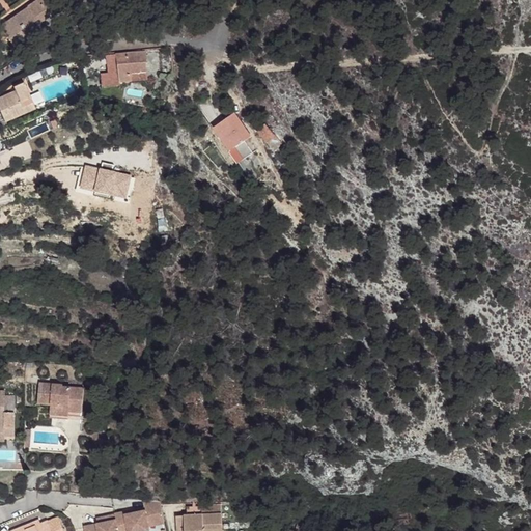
[(1,27),(9,39),(18,34),(22,40),(28,37),(31,42),(40,35),(34,26),(32,24),(36,21),(38,24),(57,11),(50,0),(38,0),(27,7),(29,10),(11,22),(10,21),(1,27)]
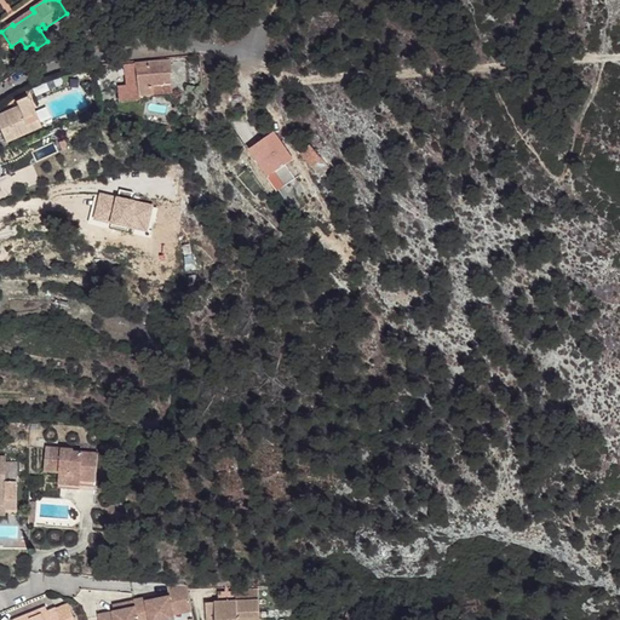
[(26,47),(21,40),(11,46),(16,55),(26,47)]
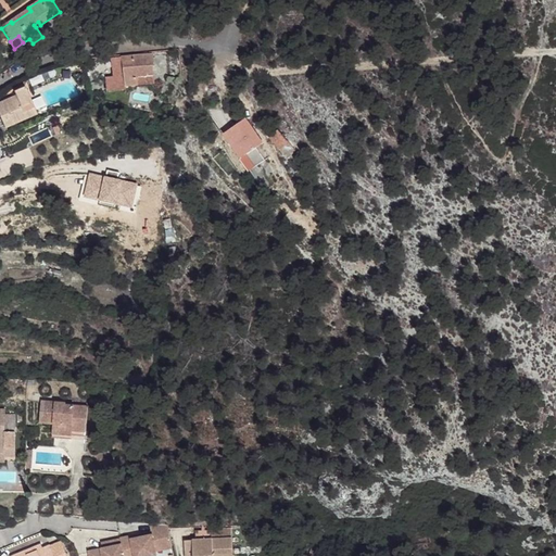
[(153,54),(121,58),(125,87),(137,85),(137,84),(153,83),(153,75),(153,54)]
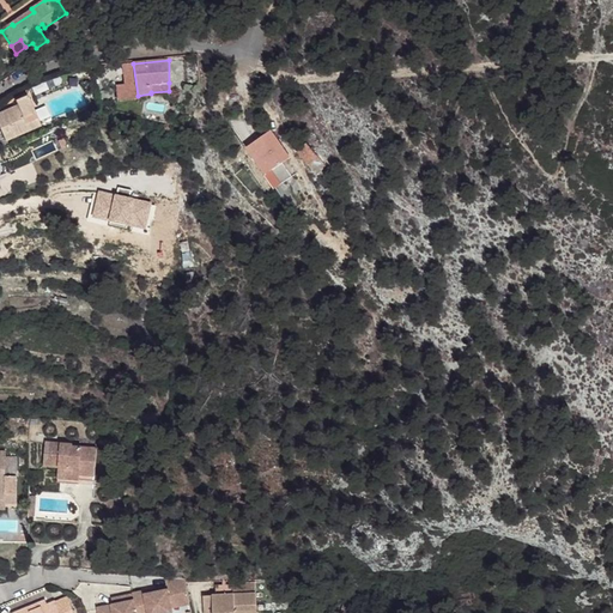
[(138,96),(133,64),(123,64),(126,85),(116,86),(119,101),(138,97),(138,96)]
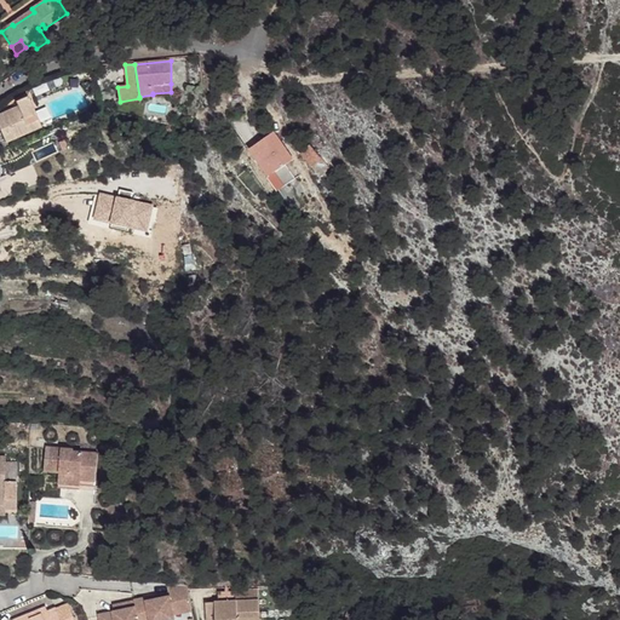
[(18,107),(0,114),(0,130),(5,143),(41,126),(28,96),(16,102),(18,107)]
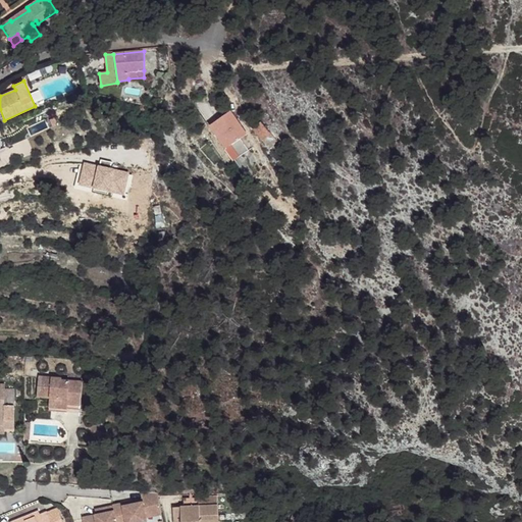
[(230,111),(210,125),(226,148),(235,160),(249,150),(240,139),(247,134),(230,111)]
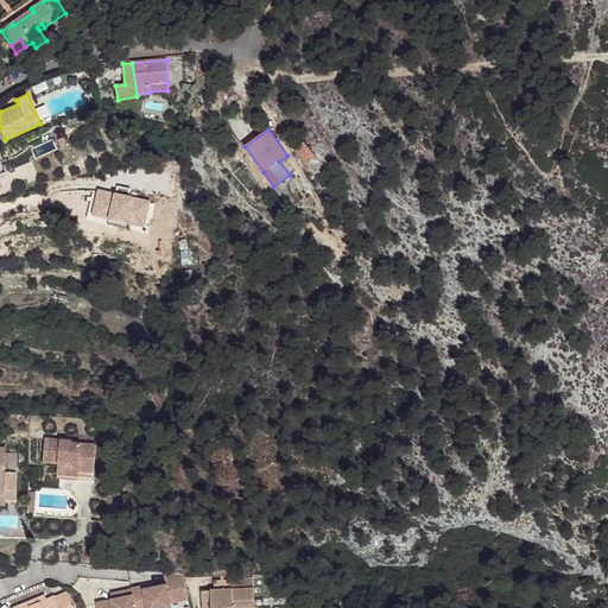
[(304,141),(295,150),(315,173),(323,165),(304,141)]
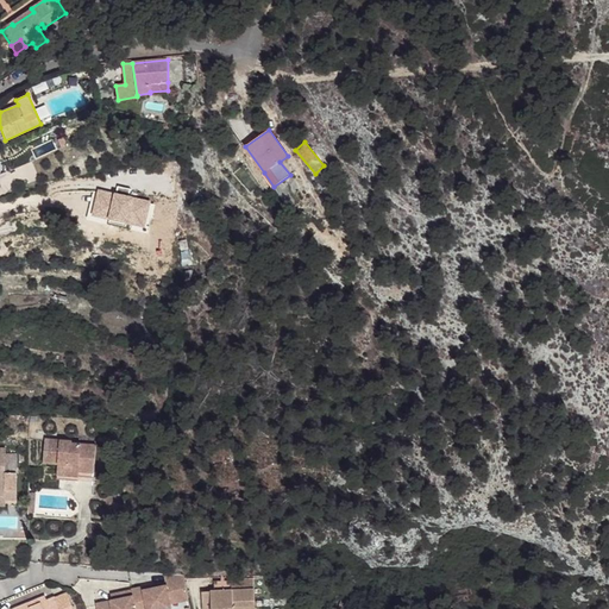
[(274,187),(264,173),(262,175),(271,188),(274,187)]
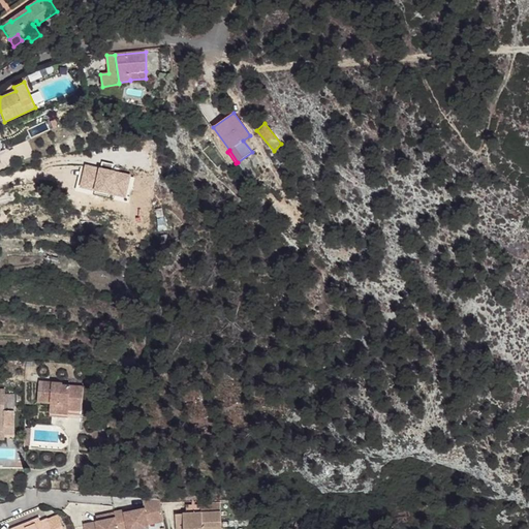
[(90,165),(79,166),(80,183),(110,180),(107,158),(89,160),(90,165)]
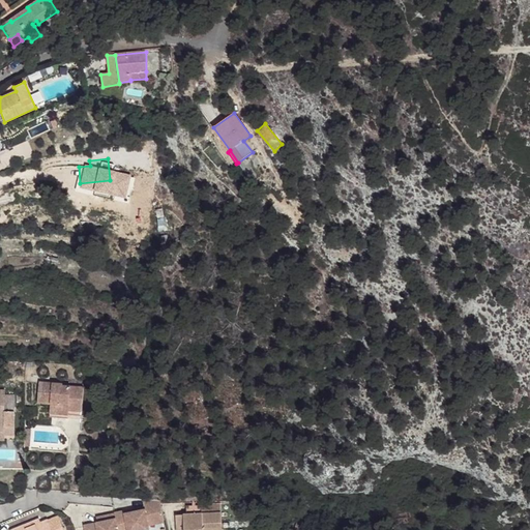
[(110,180),(90,182),(91,190),(111,188),(110,180)]
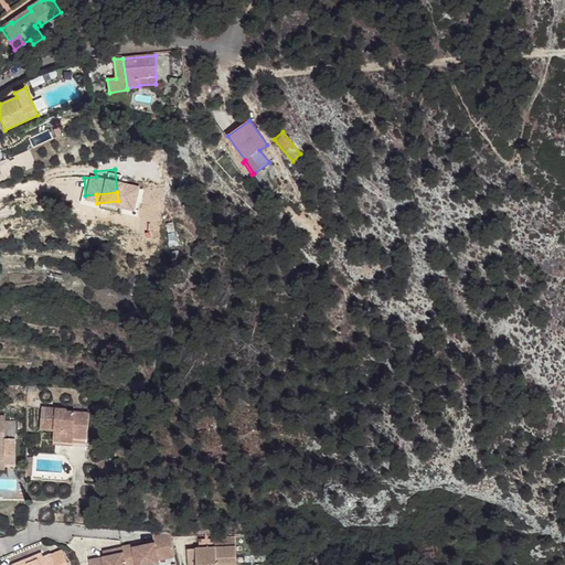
[(67,409),(42,407),(40,429),(54,430),(53,445),(64,446),(64,443),(72,443),(73,437),(87,438),(89,413),(66,412),(67,409)]
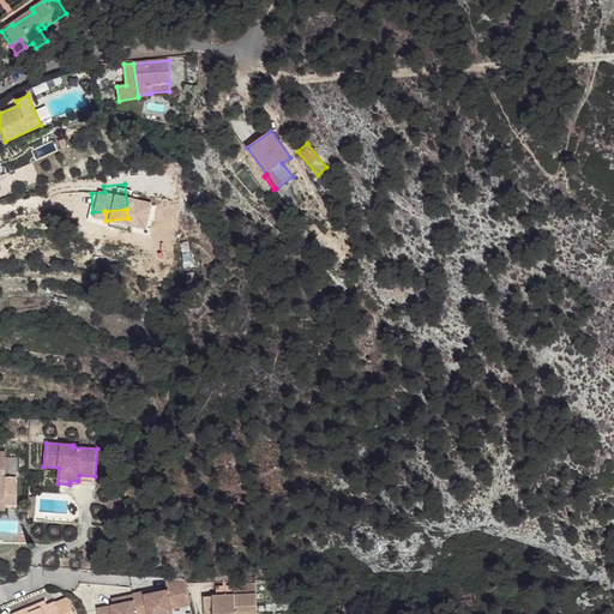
[(6,452),(0,451),(0,499),(5,499),(5,504),(17,504),(17,458),(6,458),(6,452)]
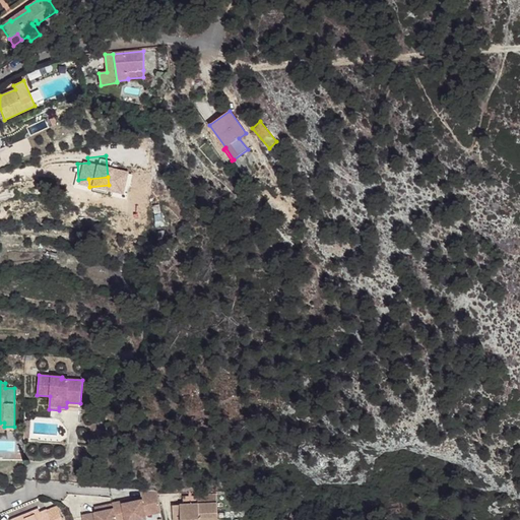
[(113,504),(115,519),(145,519),(146,519),(145,512),(160,509),(156,492),(139,491),(141,500),(135,502),(135,499),(112,503),(113,504)]
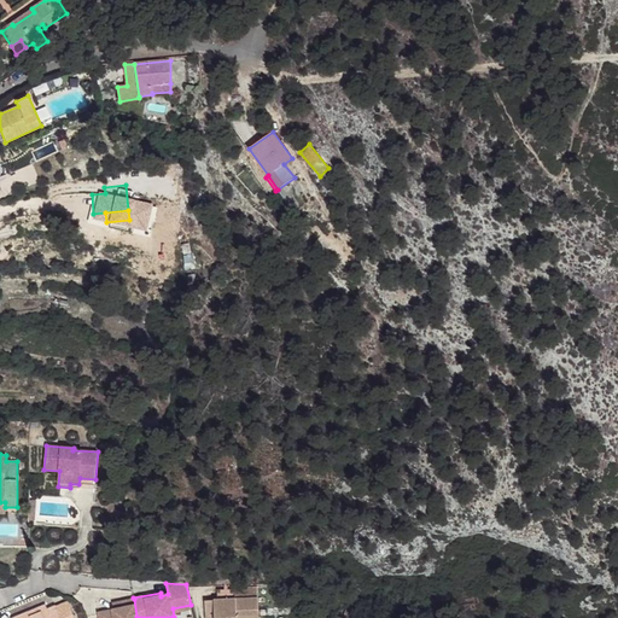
[(217,600),(204,601),(205,617),(235,617),(237,616),(258,614),(257,588),(216,590),(217,600)]
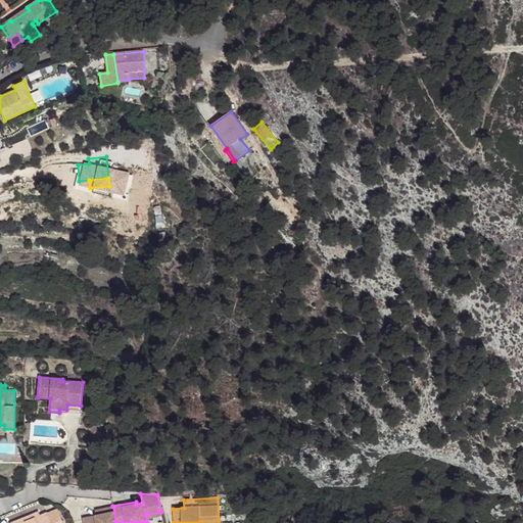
[(96,516),(83,518),(84,522),(115,522),(113,507),(104,509),(105,514),(96,516)]
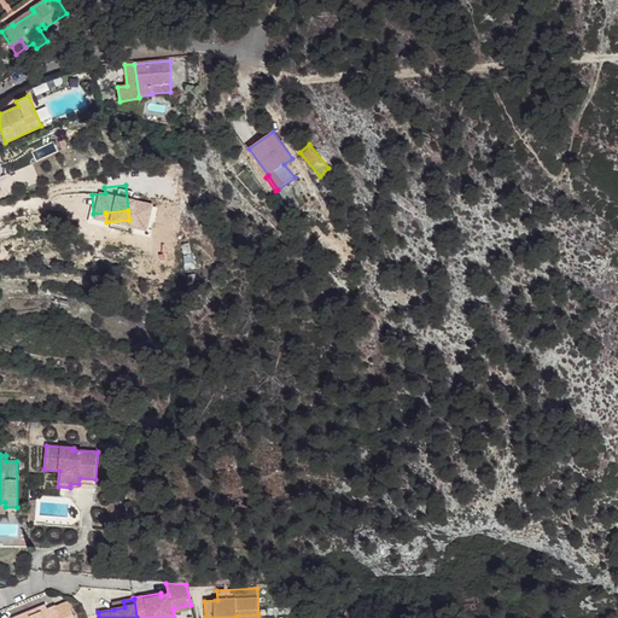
[(68,601),(56,606),(60,617),(62,617),(74,613),(68,601)]
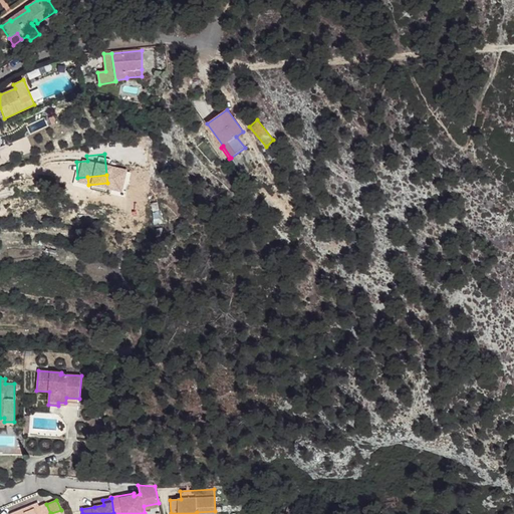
[(24,509),(25,513),(40,507),(38,503),(24,509)]
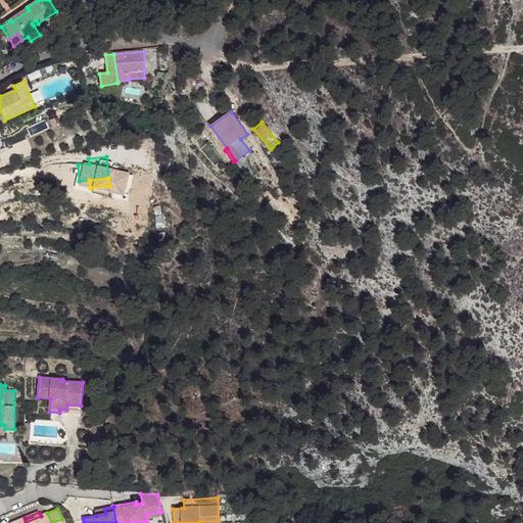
[(25,518),(11,522),(63,522),(62,519),(52,522),(51,522),(47,513),(41,516),(26,522),(25,518)]
